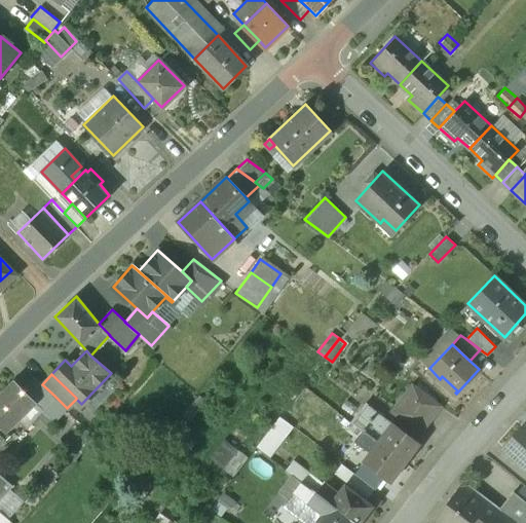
[(42,384),(34,377),(23,388),(34,400),(34,401),(42,409),(54,396),(42,384)]
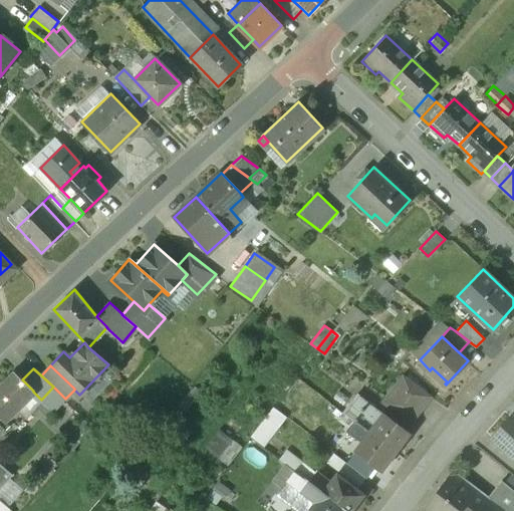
[(22,379),(15,372),(0,387),(0,416),(4,420),(33,392),(33,391),(22,379)]
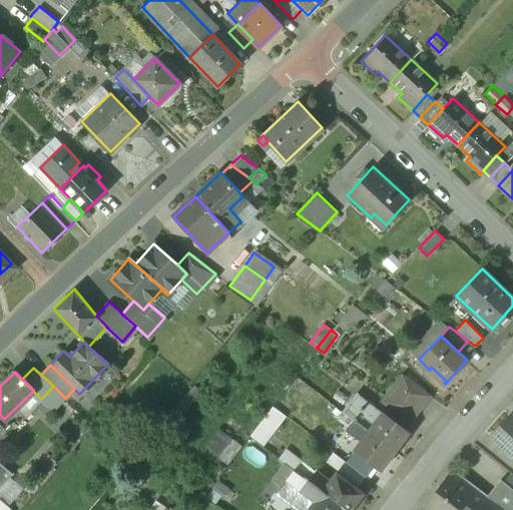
[(402,374),(382,400),(390,406),(410,381),(402,374)]
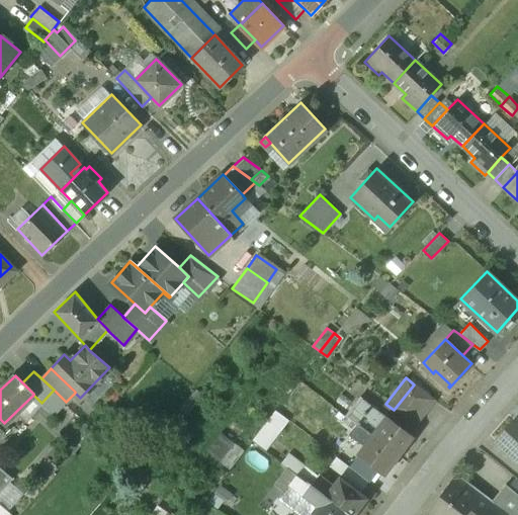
[(433,399),(414,384),(394,410),(413,424),(433,399)]
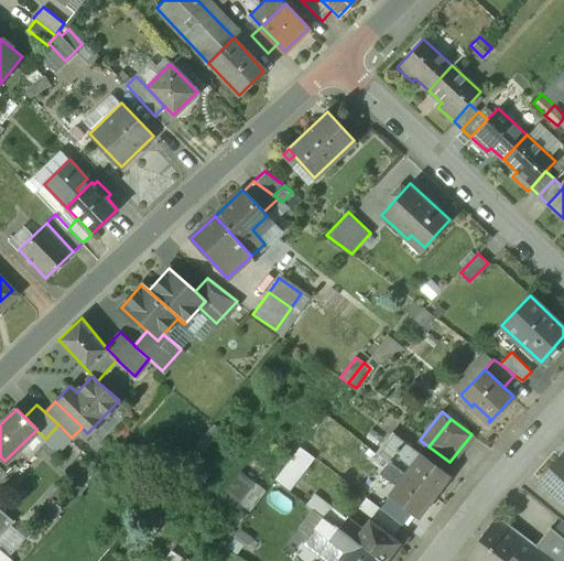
[(394,437),(390,433),(376,451),(389,461),(405,473),(420,454),(396,435),(394,437)]
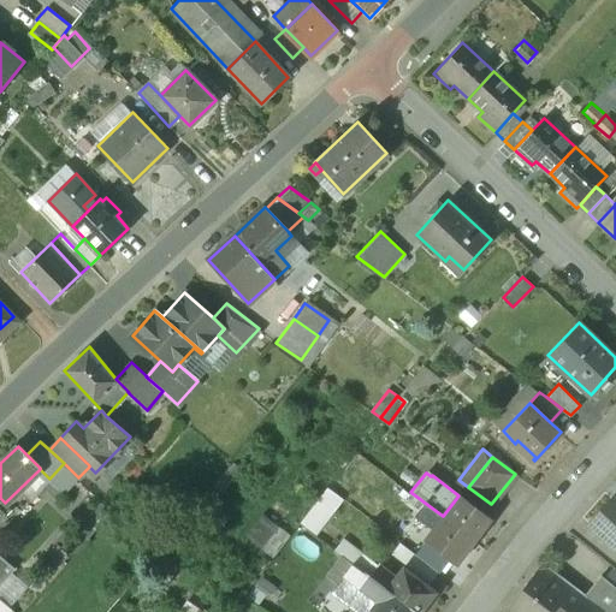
[(321,529),(348,493),(332,482),(307,518),(321,529)]
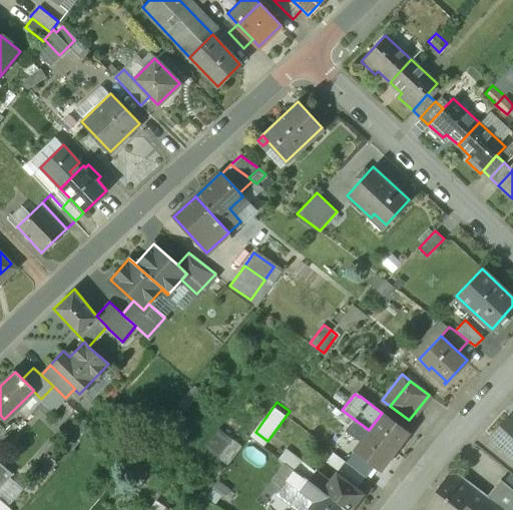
[(382,413),(369,430),(394,449),(407,433),(408,432),(407,431),(407,432),(382,413)]
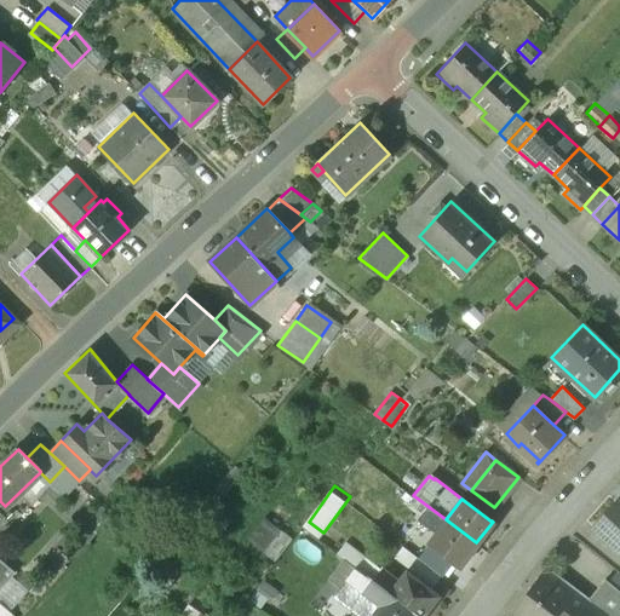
[(619,505),(615,500),(592,525),(619,551),(619,505)]
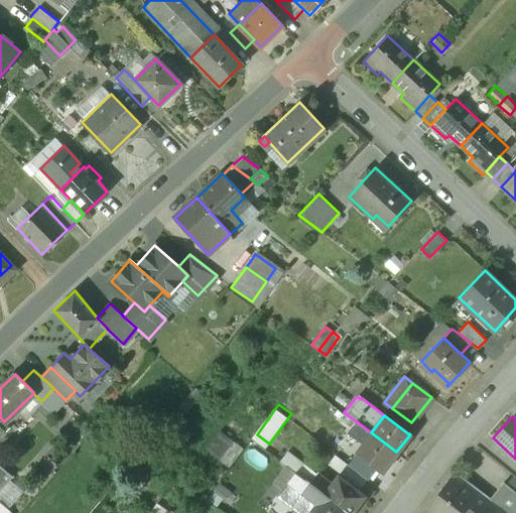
[(371,432),(356,421),(349,431),(363,442),(371,432)]
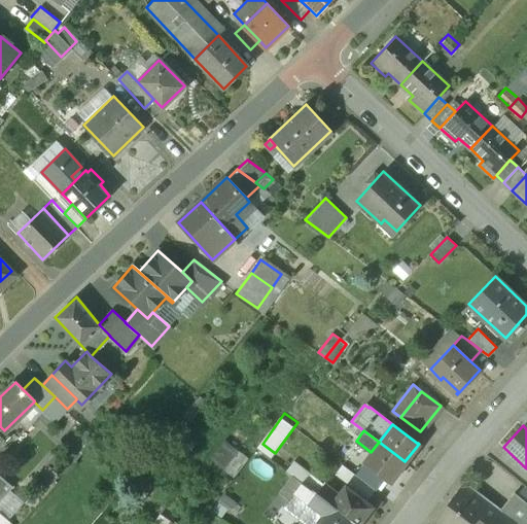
[(226,435),(214,457),(239,473),(252,451),(226,435)]
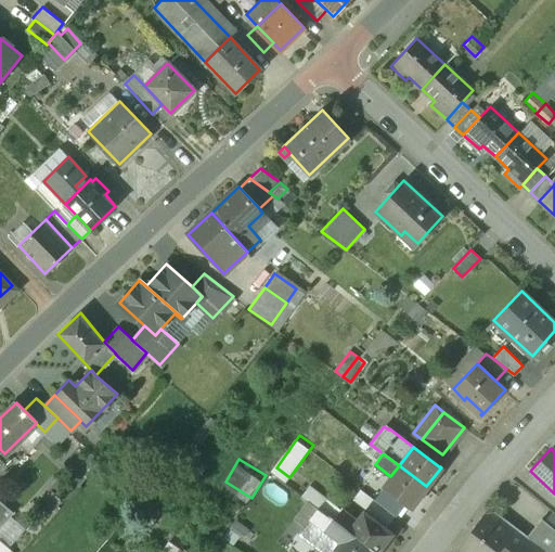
[(426,486),(399,465),(390,476),(384,485),(411,505),(412,506),(413,505),(412,504),(426,486)]
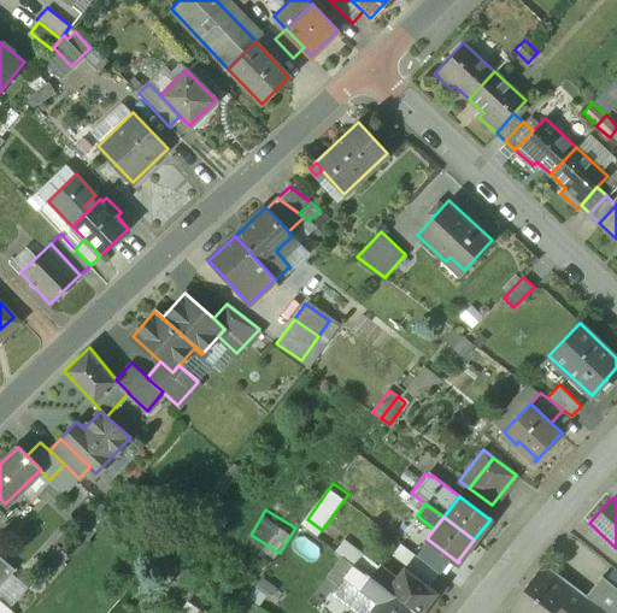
[(446,575),(457,561),(427,538),(417,550),(439,567),(446,575)]
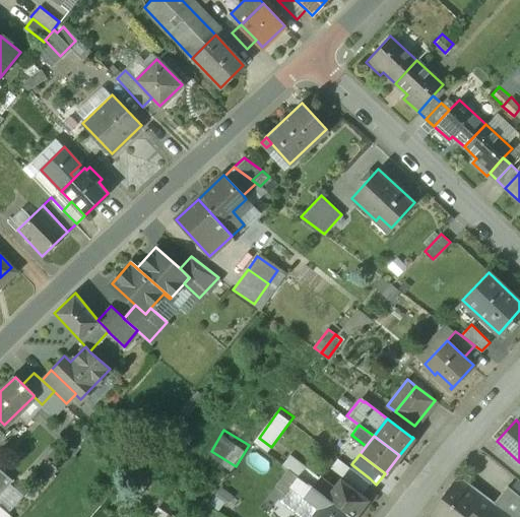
[(340,480),(358,494),(370,478),(351,464),(347,461),(332,479),(337,483),(340,480)]
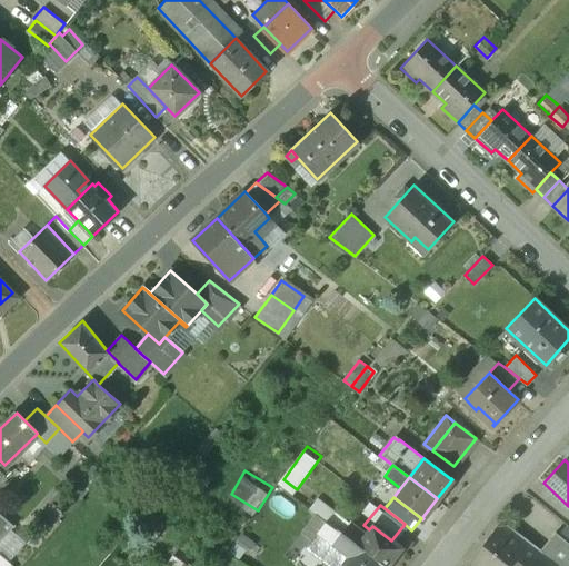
[(0,538),(13,524),(0,512),(0,538)]
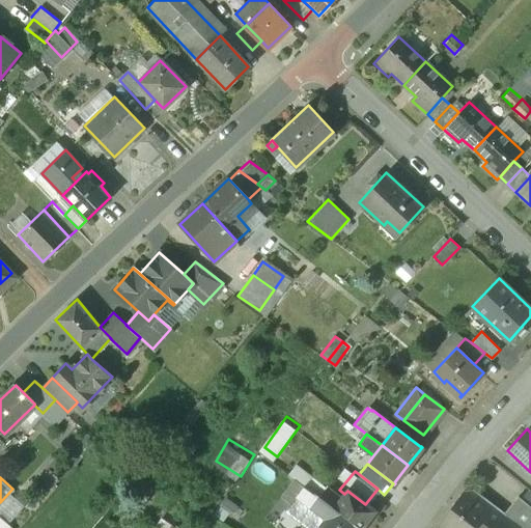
[(298,494),(288,487),(280,496),(290,504),(295,498),(298,494)]
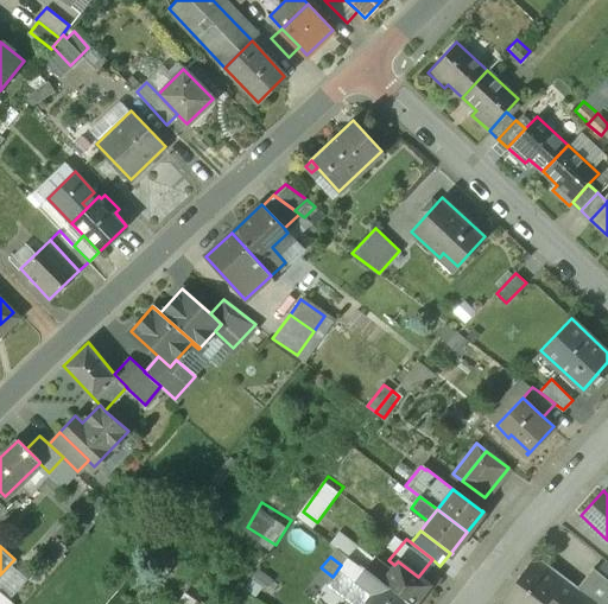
[(348,557),(342,565),(341,565),(337,570),(350,579),(355,573),(354,573),(360,566),(348,557)]
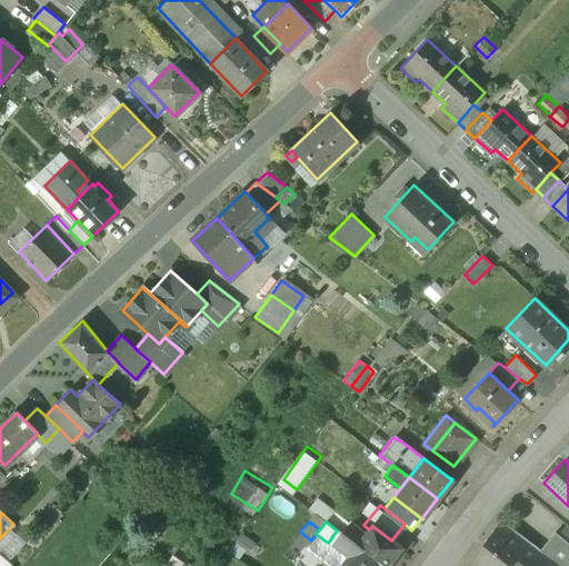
[(366,535),(350,523),(348,526),(342,522),(337,528),(358,545),(366,535)]
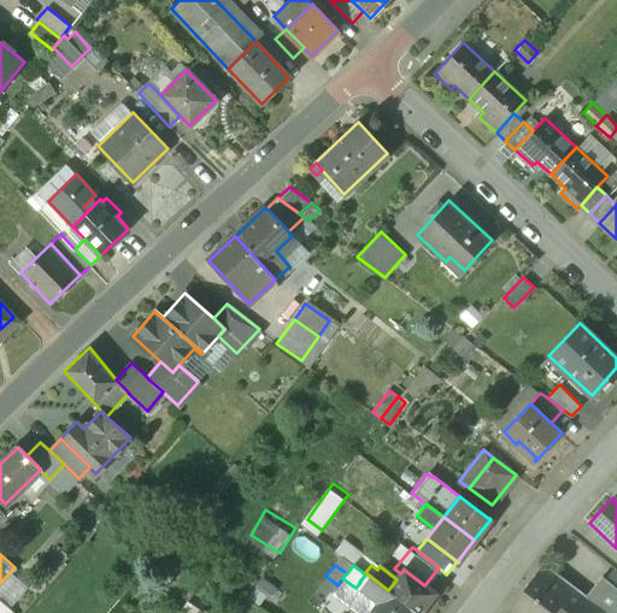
[(616,567),(615,566),(604,578),(616,588),(616,567)]
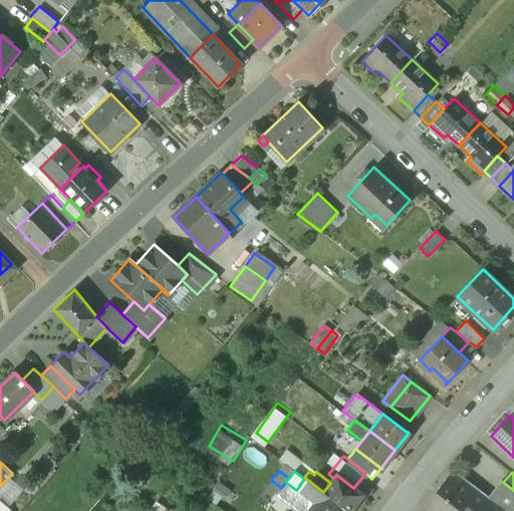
[(474,493),(448,473),(436,490),(461,509),(474,493)]
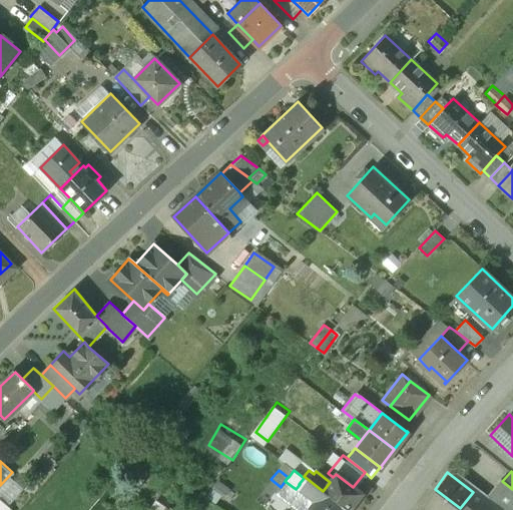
[(330,482),(323,491),(348,509),(361,493),(353,487),(336,474),(333,477),(330,482)]
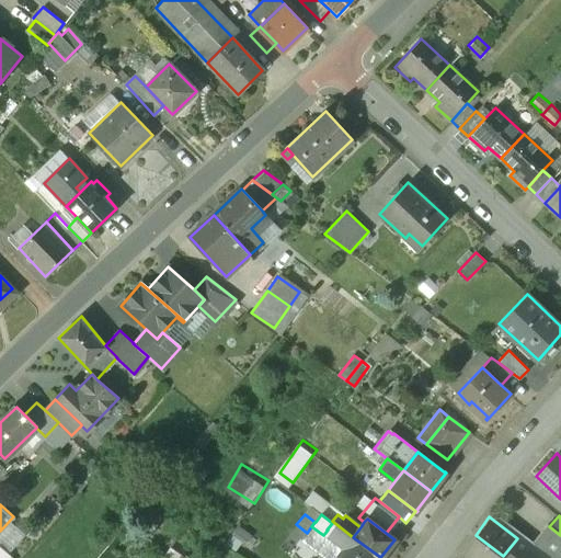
[(353,537),(332,521),(332,523),(327,530),(328,530),(331,532),(328,536),(344,549),(353,537)]
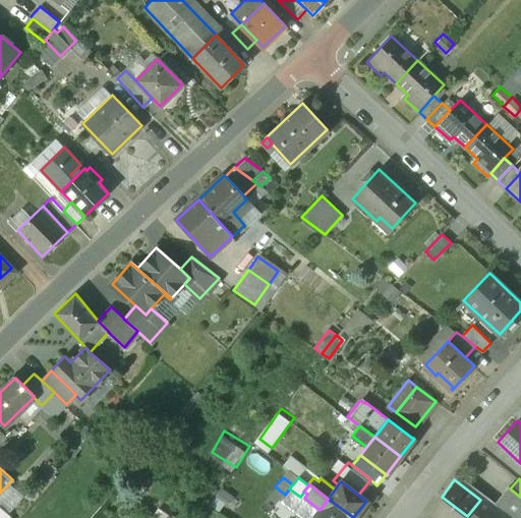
[(300,497),(289,488),(285,495),(281,499),(307,517),(312,517),(314,516),(298,505),(304,498),(307,494),(304,492),(300,497)]
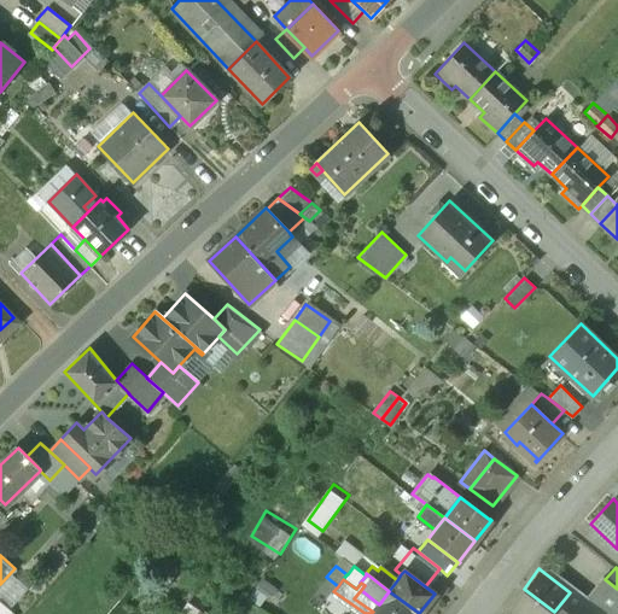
[(617,613),(617,589),(605,579),(584,604),(596,613),(617,613)]
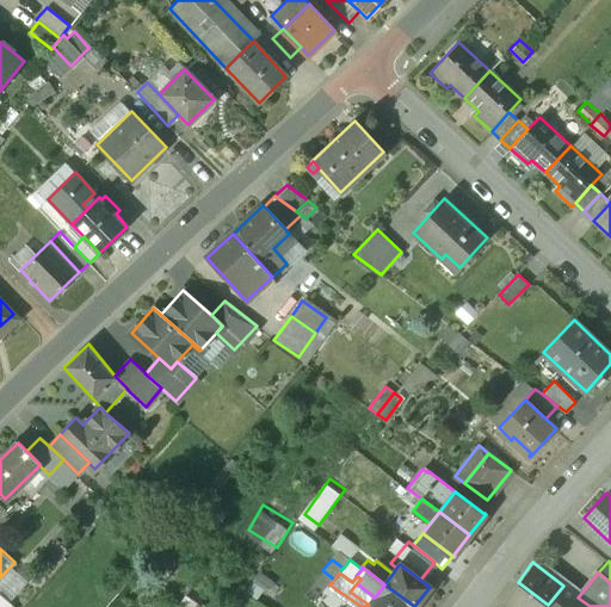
[(545,606),(548,605),(518,582),(503,601),(510,606),(545,606)]
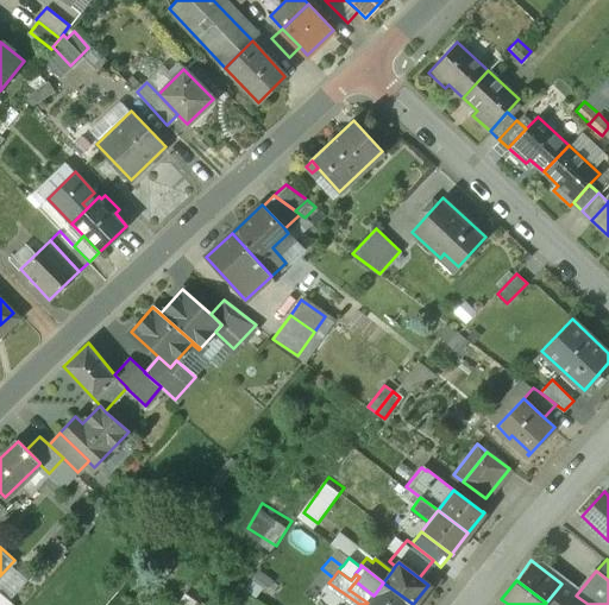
[(374,596),(356,581),(349,590),(368,603),(374,596)]
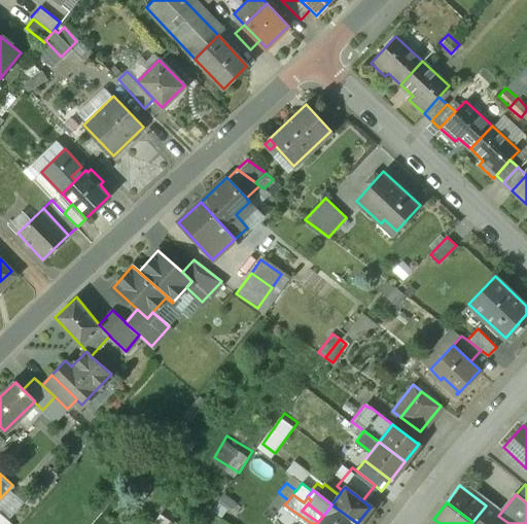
[(357,523),(331,504),(323,516),(318,522),(319,523),(357,523)]
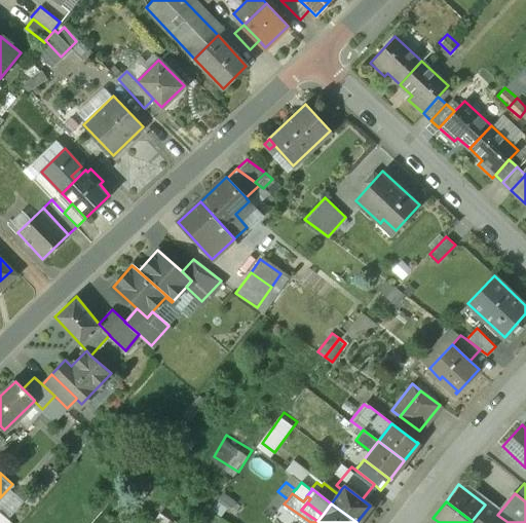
[(497,515),(485,505),(472,521),(474,522),(490,522),(495,518),(497,515)]
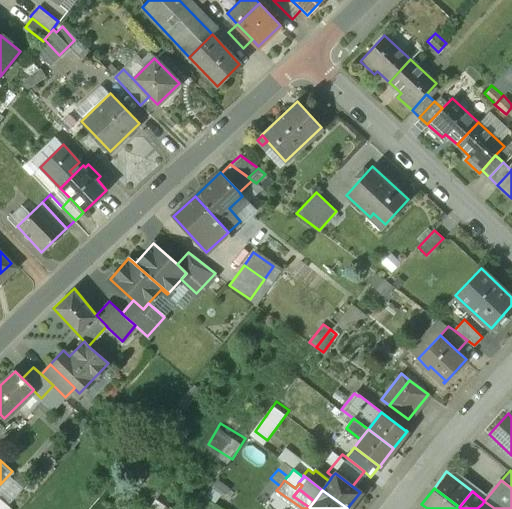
[(0,508),(5,508),(9,505),(0,497),(0,508)]
